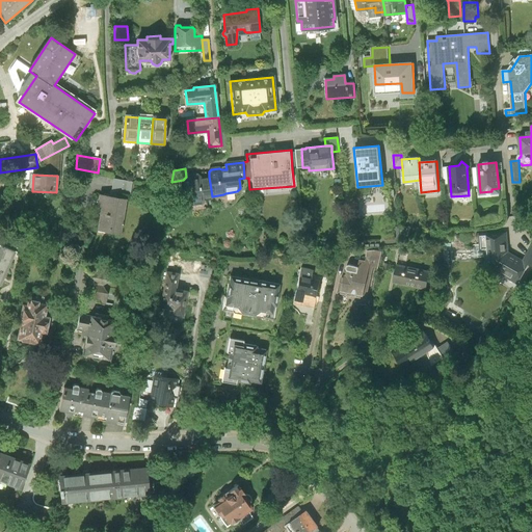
[(212,196),(209,177),(201,178),(197,176),(186,177),(185,178),(183,180),(184,189),(187,192),(190,191),(191,202),(193,204),(202,203),(204,201),(204,197),(212,196)]
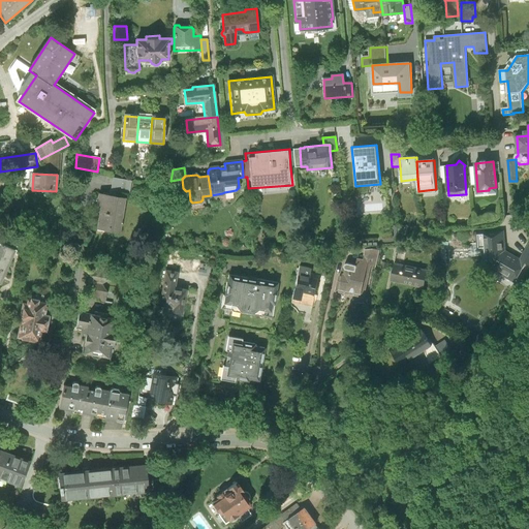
[(113,179),(111,190),(129,193),(131,182),(113,179)]
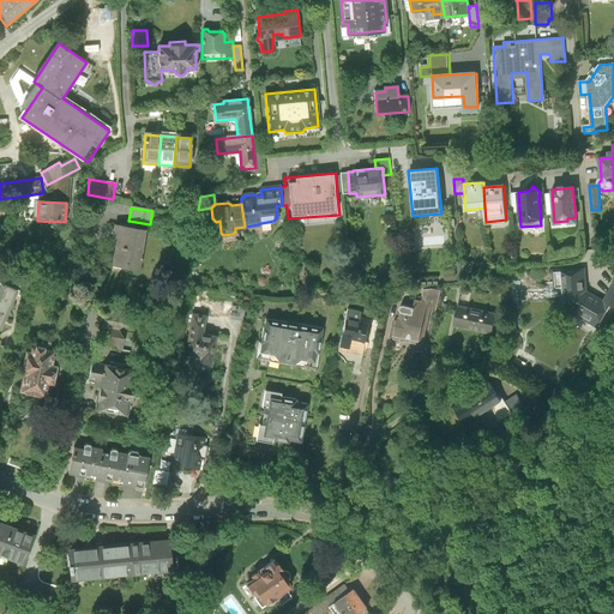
[(145,233),(114,227),(112,239),(118,240),(113,266),(138,271),(145,233)]
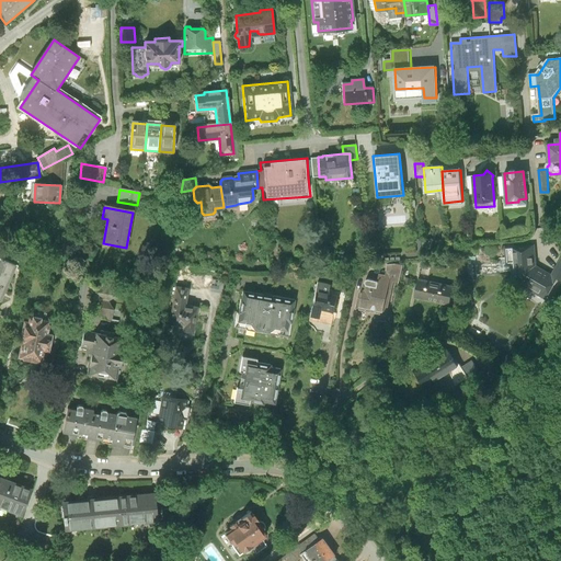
[(513,266),(514,283),(547,300),(558,281),(560,282),(560,259),(560,260),(551,277),(536,268),(535,248),(506,250),(507,266),(513,266)]
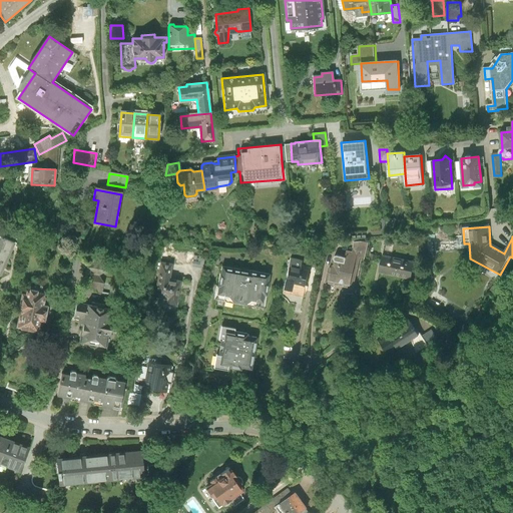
[(0,234),(0,248),(8,252),(14,241),(0,234)]
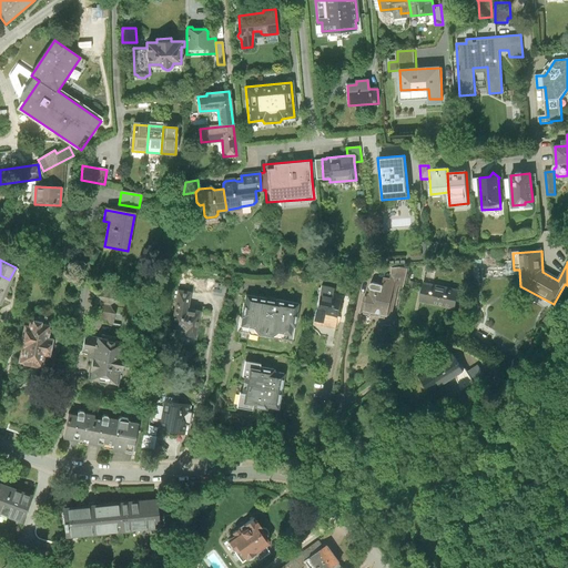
[(391,280),(385,279),(383,286),(377,285),(376,284),(374,283),(373,283),(372,283),(371,284),(369,285),(369,287),(369,288),(371,290),(372,291),(371,296),(365,295),(361,313),(392,320),(398,285),(404,286),(407,270),(393,267),(391,280)]
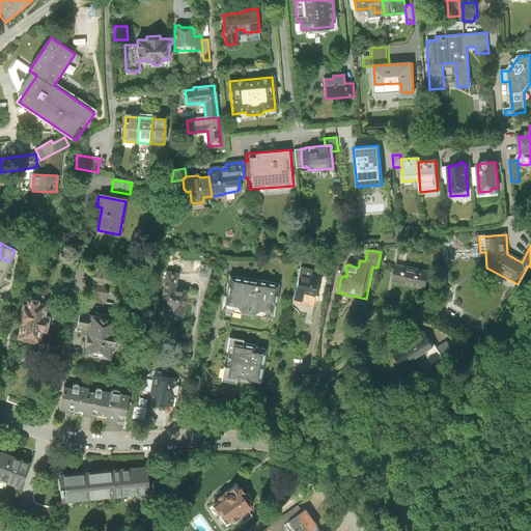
[(409,255),(389,251),(388,261),(398,263),(394,284),(426,289),(429,272),(407,268),(409,255)]
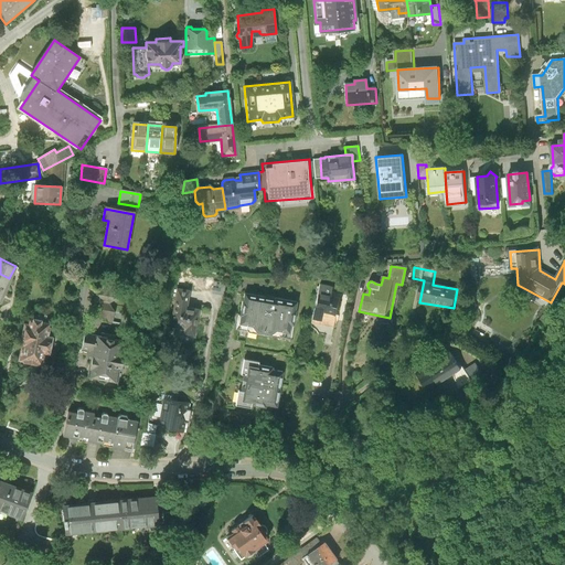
[(0,274),(0,289),(3,291),(9,278),(0,274)]
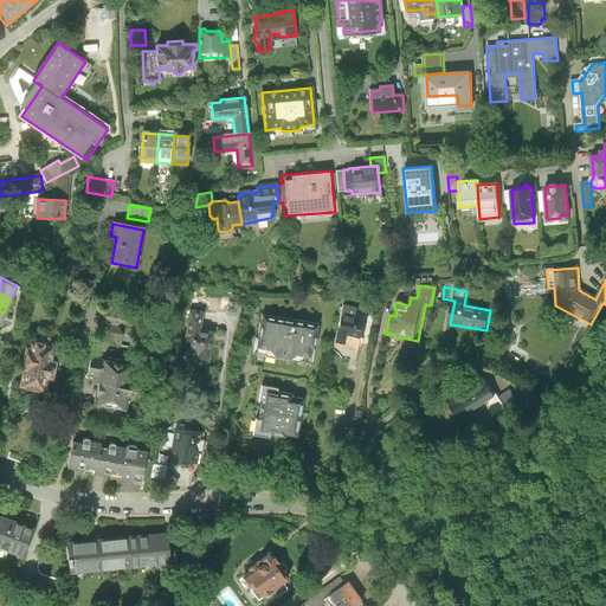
[(359,309),(343,305),(334,347),(359,353),(367,317),(358,315),(359,309)]
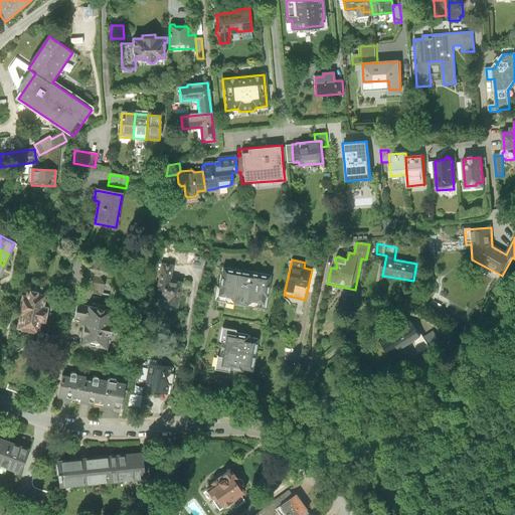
[(172,267),(160,265),(155,298),(168,300),(167,306),(177,308),(181,284),(170,282),(172,267)]
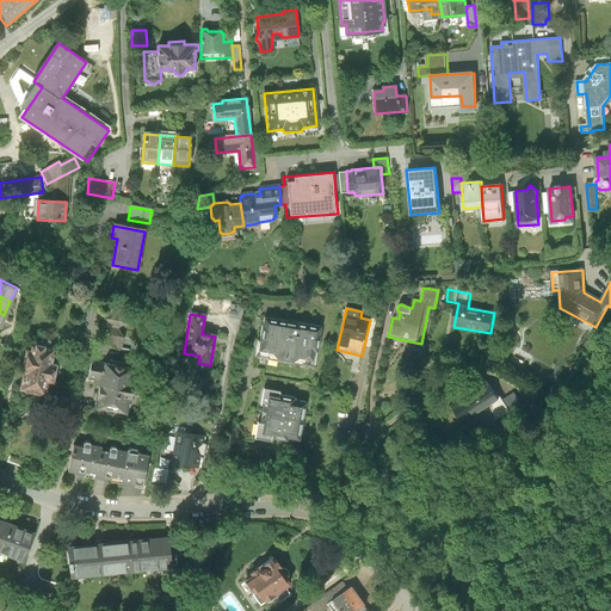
[(321,328),(265,316),(257,357),(313,368),(321,328)]
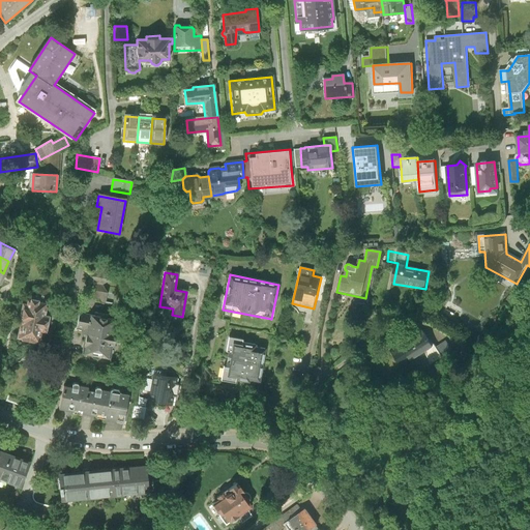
[(109,281),(89,276),(85,298),(106,301),(109,281)]
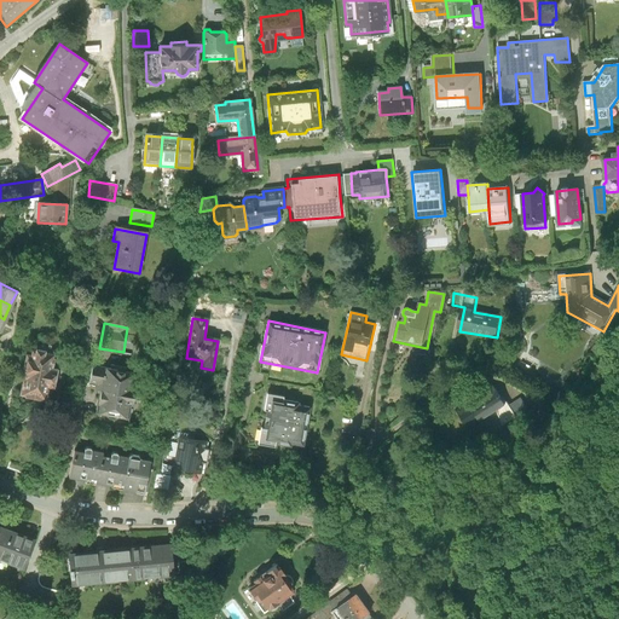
[(23,380),(19,395),(44,401),(46,389),(52,391),(56,371),(50,370),(52,357),(29,351),(28,357),(25,356),(21,379),(23,380)]
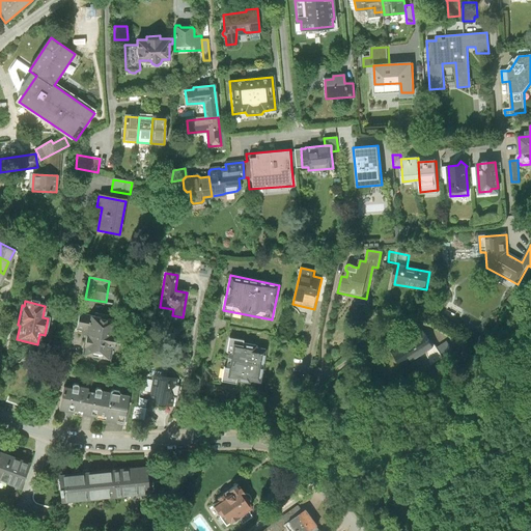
[(88,330),(83,356),(107,360),(114,320),(79,314),(76,328),(88,330)]
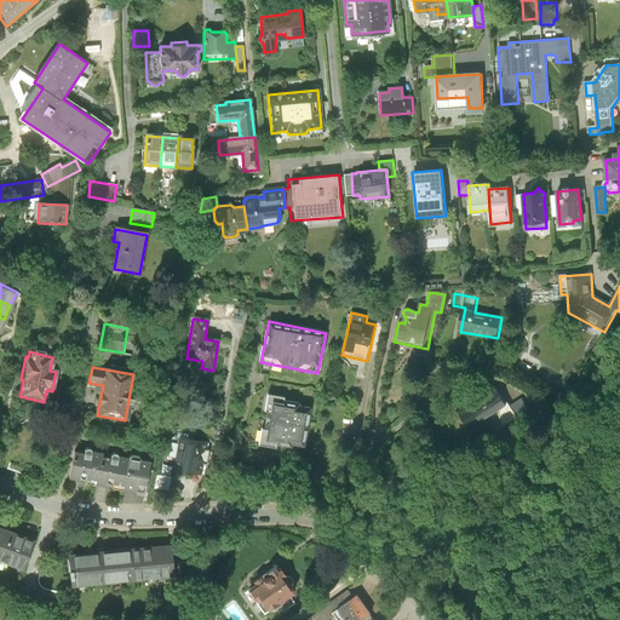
[(458,409),(471,430),(500,412),(507,407),(499,395),(494,386),(458,409)]
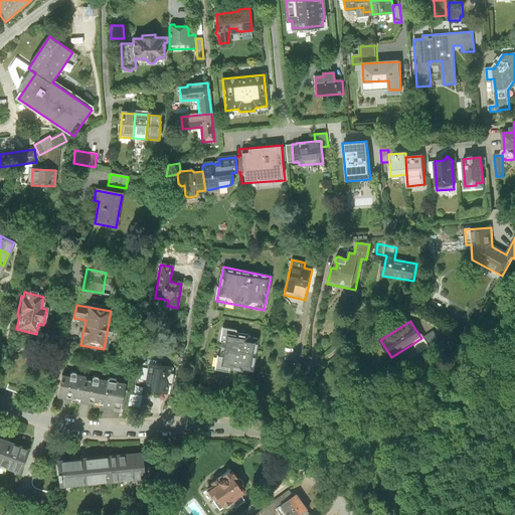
[(433,332),(423,338),(416,326),(414,328),(421,338),(415,342),(420,355),(431,348),(431,347),(440,341),(433,332)]
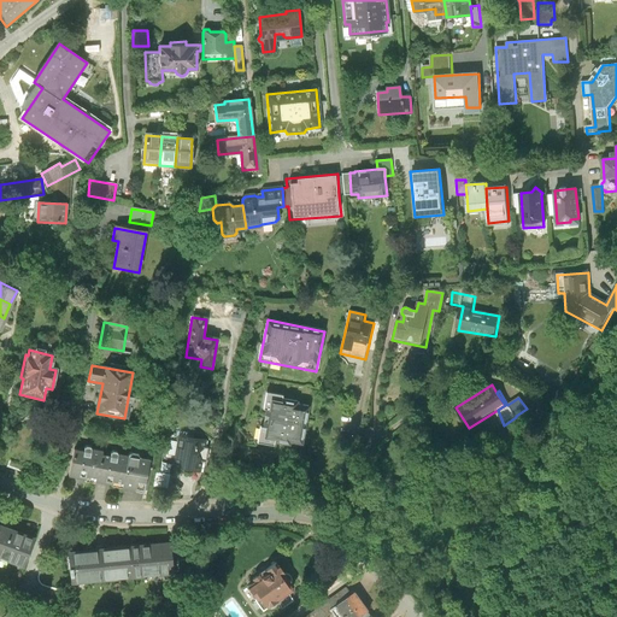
[(283,395),(266,393),(264,409),(266,410),(263,428),(260,428),(258,445),(274,447),(275,444),(289,447),(289,444),(303,446),(309,407),(297,405),(297,403),(282,399),(283,395)]
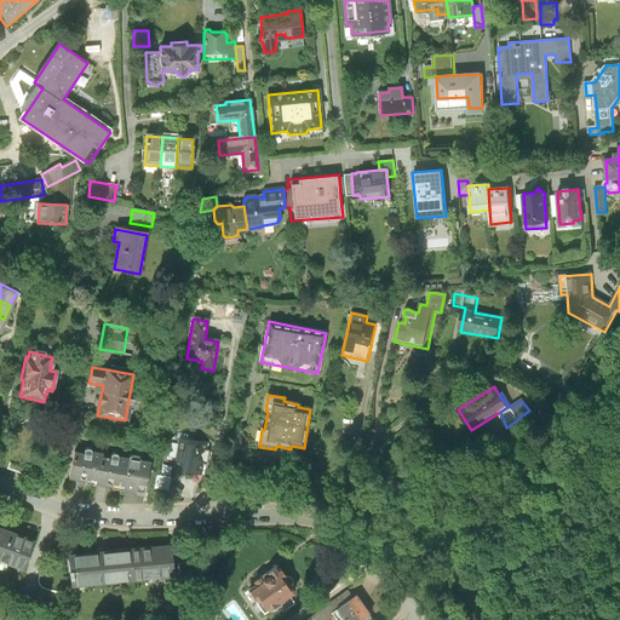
[(207,445),(181,440),(174,470),(201,476),(207,445)]
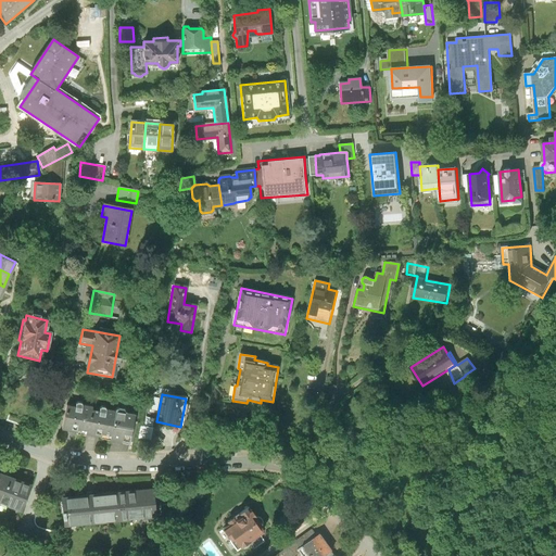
[(75,407),(67,405),(62,429),(86,434),(91,409),(92,406),(76,403),(75,407)]
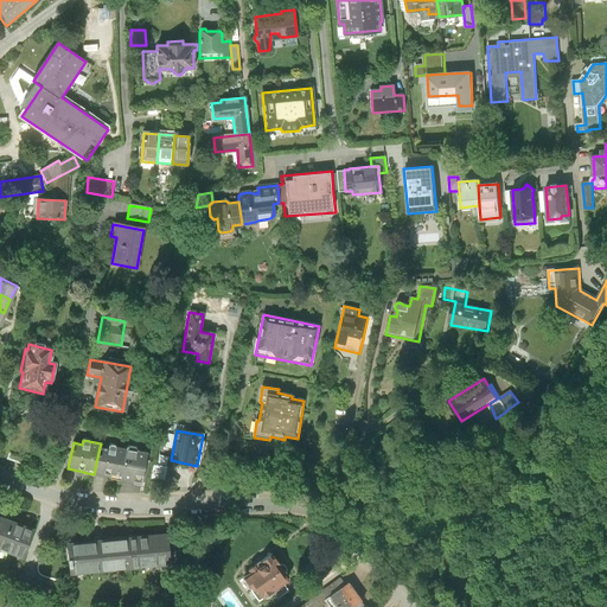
[(109,449),(100,447),(94,474),(120,480),(126,448),(110,446),(109,449)]
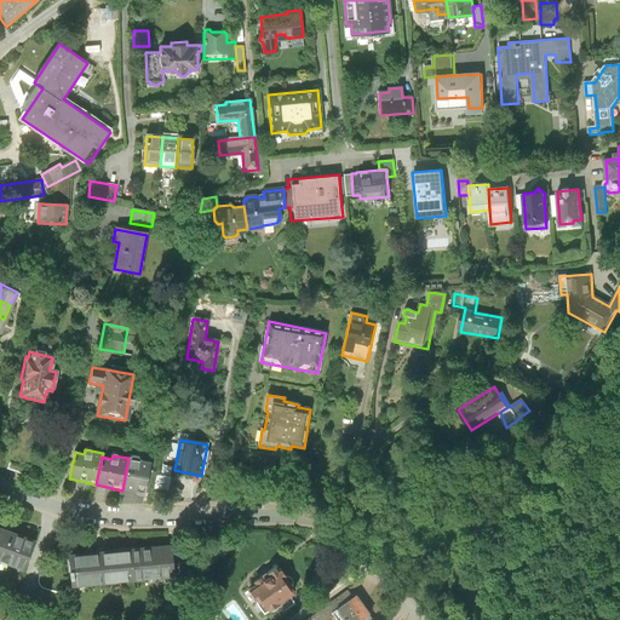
[(150,463),(128,458),(122,491),(144,494),(150,463)]
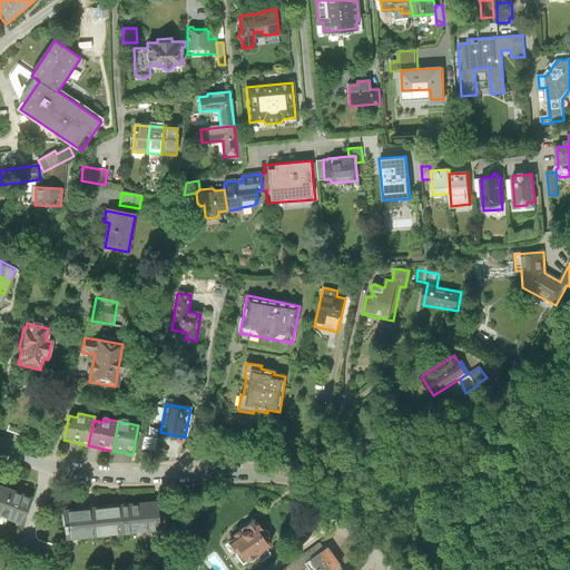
[(31,499),(0,487),(0,516),(21,524),(31,499)]
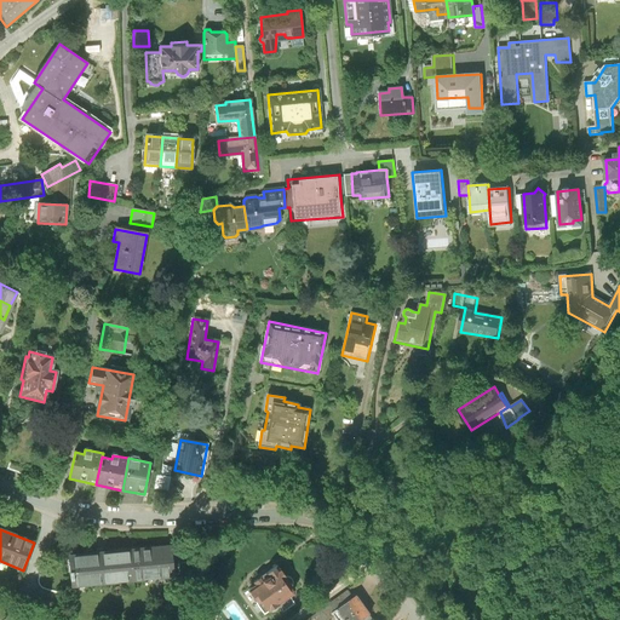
[(171,545),(131,549),(133,581),(174,577),(171,545)]
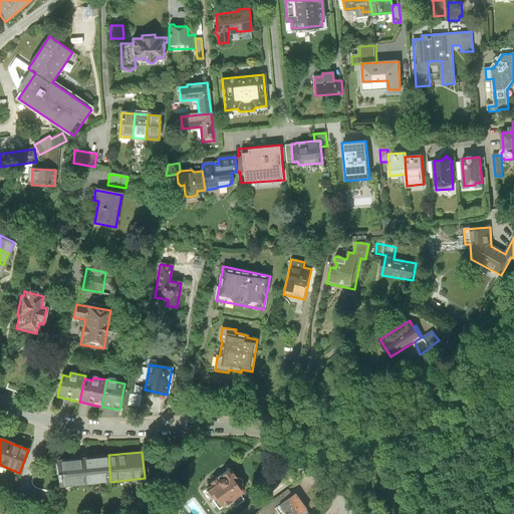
[(59,486),(110,482),(108,455),(56,460),(59,486)]
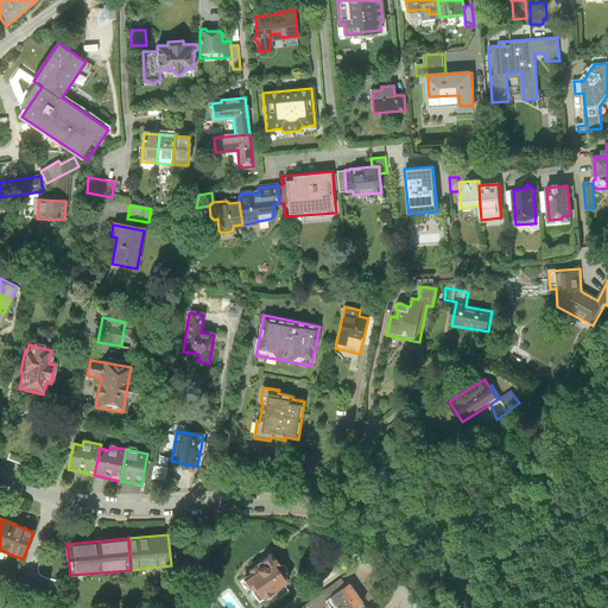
[(252,569),(245,574),(253,584),(257,582),(264,593),(287,577),(271,551),(249,565),(252,569)]
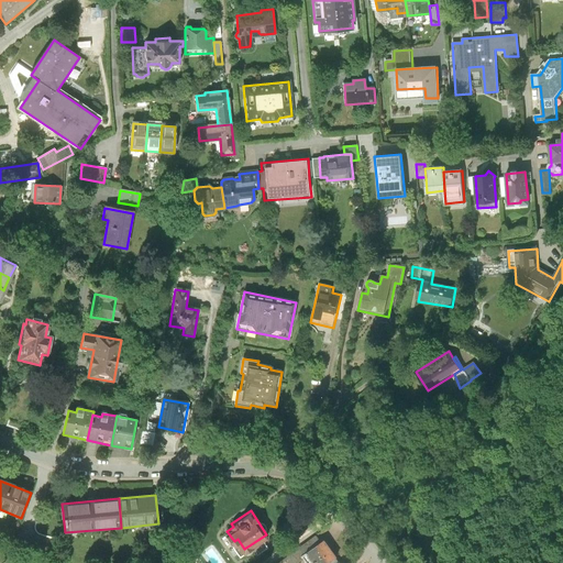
[(323,542),(317,534),(285,556),(288,561),(284,562),(297,562),(296,562),(304,556),(323,542)]
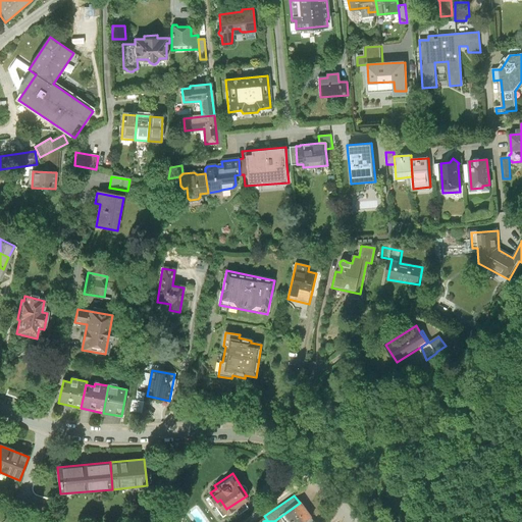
[(304,521),(313,516),(302,501),(300,503),(281,516),(285,521),(304,521)]
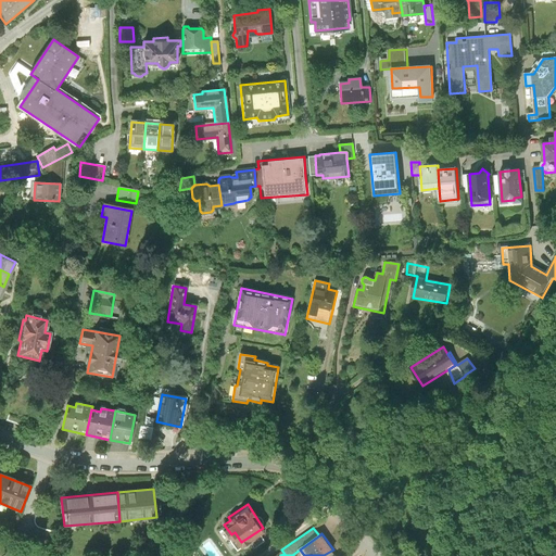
All buildings are outlined.
